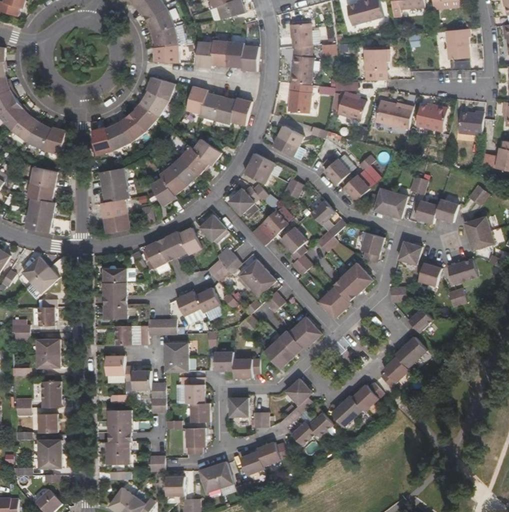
[(0,13),(15,18),(17,9),(21,10),(23,0),(2,0),(2,4),(0,3),(0,13)]
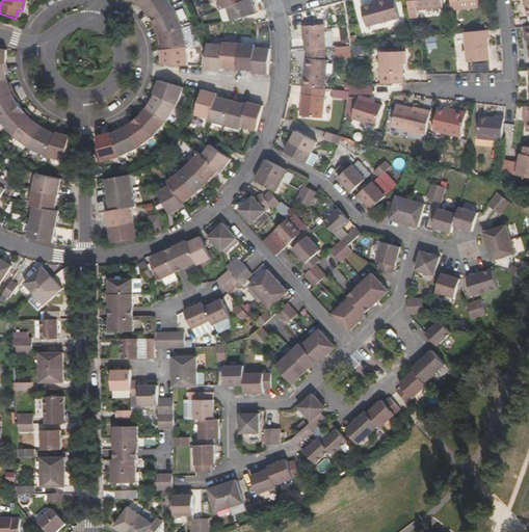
[(130,0),(141,10),(153,0),(130,0)]
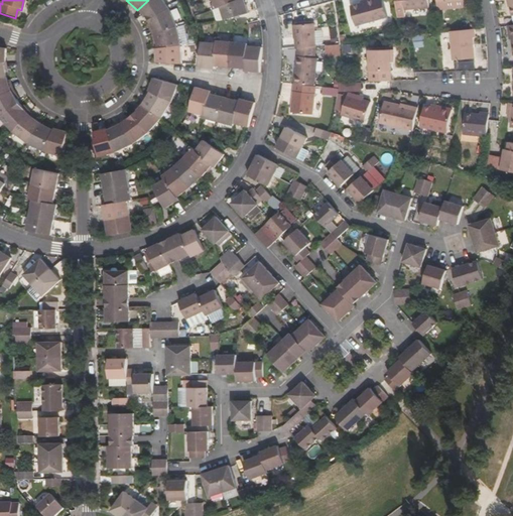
[(159,0),(148,0),(137,10),(144,22),(166,10),(159,0)]
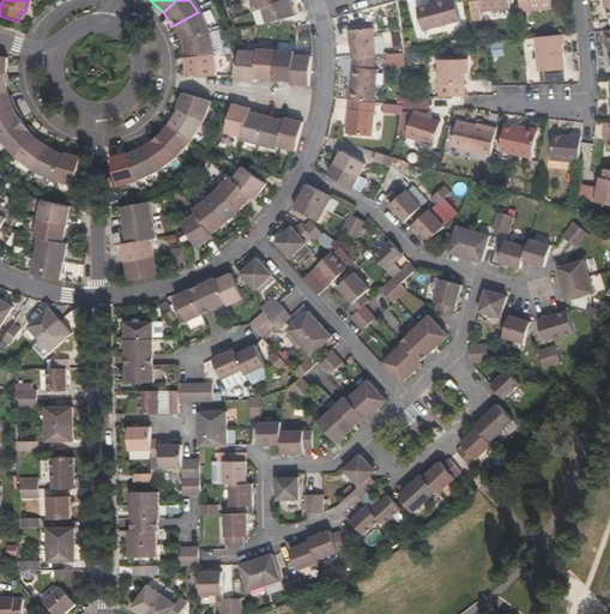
[(247,0),(249,5),(247,6),(249,11),(258,8),(279,0),(247,0)]
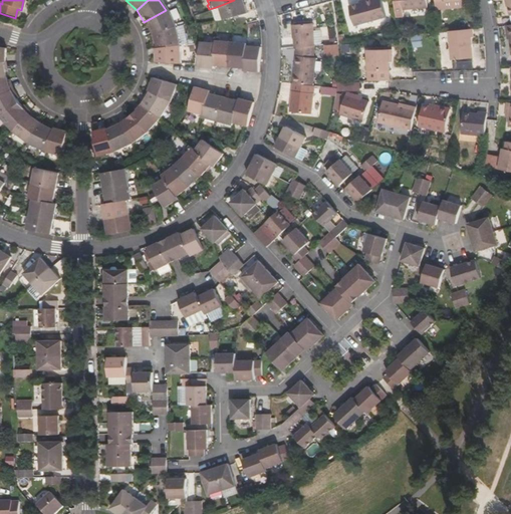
[(234,0),(216,7),(220,20),(230,18),(245,14),(239,0),(234,0)]
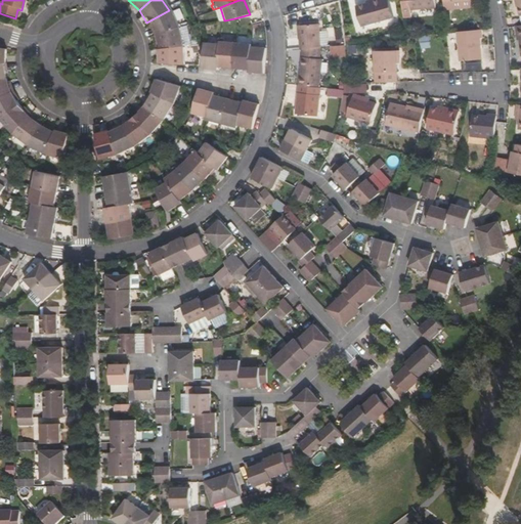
[(385,0),(366,0),(363,1),(363,0),(357,0),(352,2),(357,22),(388,13),(385,0)]
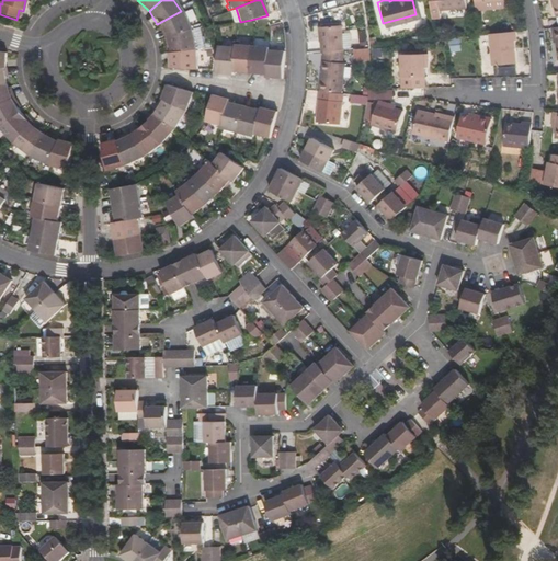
[(426,0),(428,10),(436,9),(435,8),(463,6),(462,0),(426,0)]
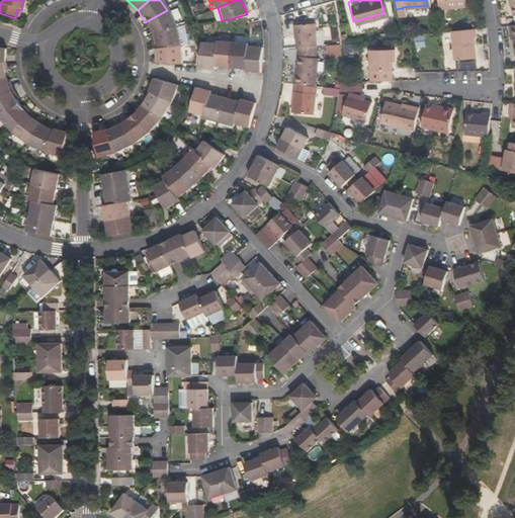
[(174,9),(168,11),(173,21),(178,19),(174,9)]
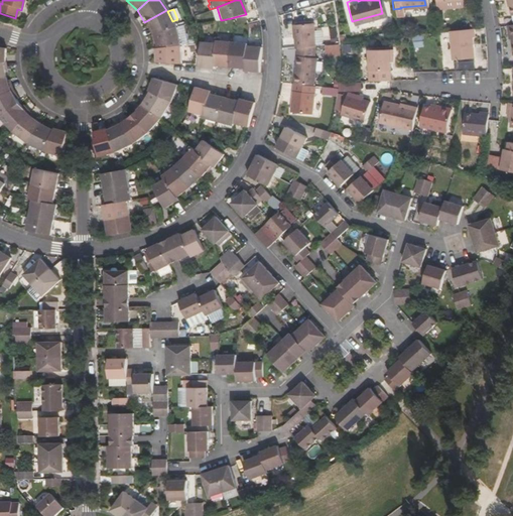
[(166,10),(144,22),(150,34),(173,27),(166,10)]
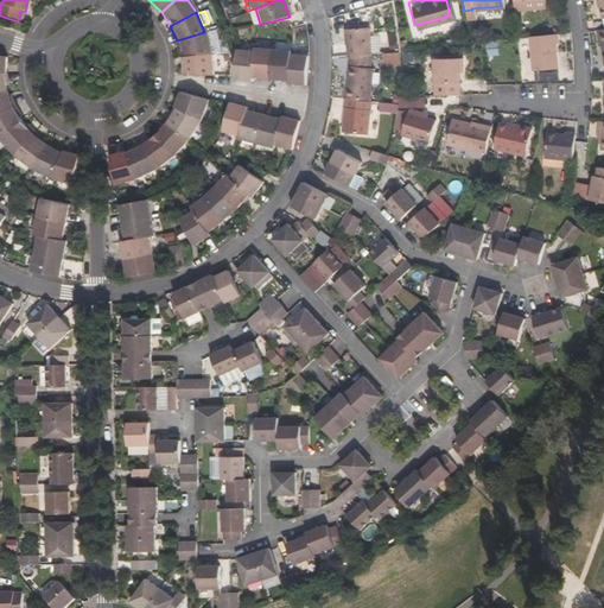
[(603,59),(603,24),(593,26),(595,42),(598,42),(601,61),(603,59)]
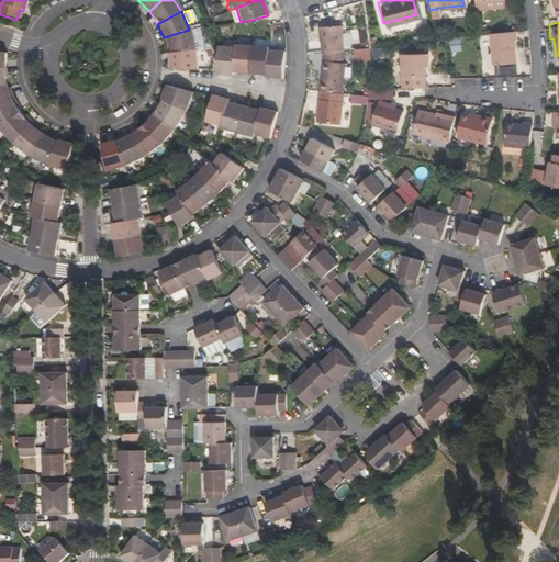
[(316,25),(317,51),(321,49),(339,48),(338,24),(316,25)]
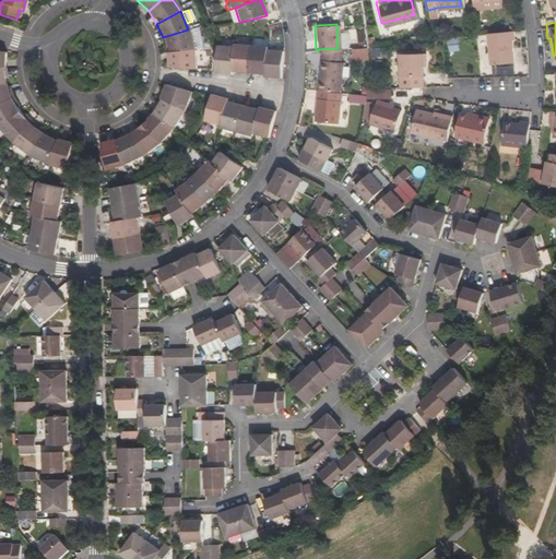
[(188,30),(163,37),(166,51),(192,49),(188,30)]
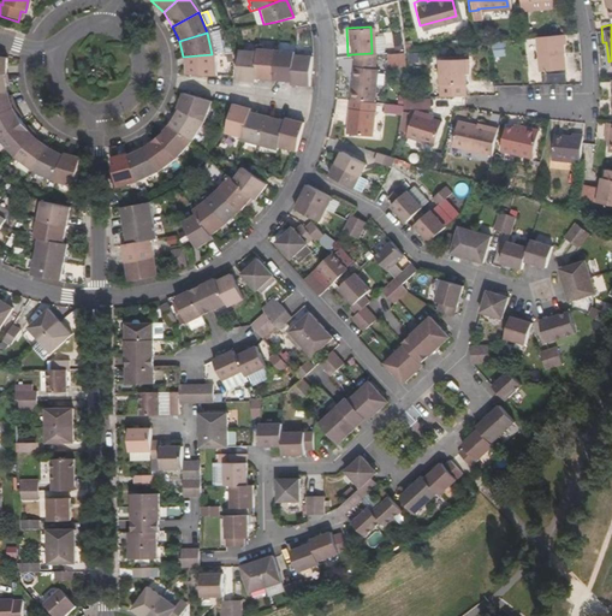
[(562,33),(532,35),(535,69),(562,66),(559,42),(562,42),(562,33)]
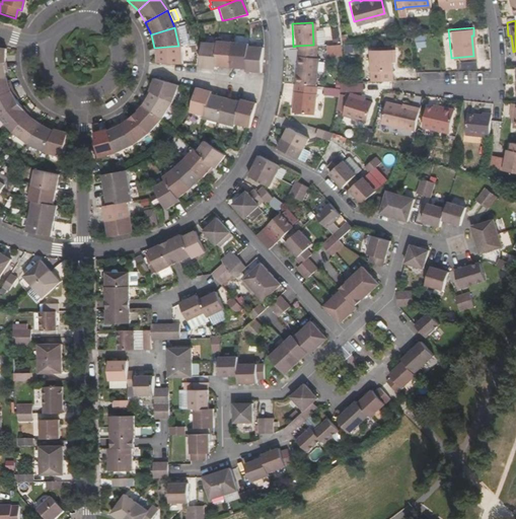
[(423,34),(414,35),(415,48),(424,47),(423,34)]
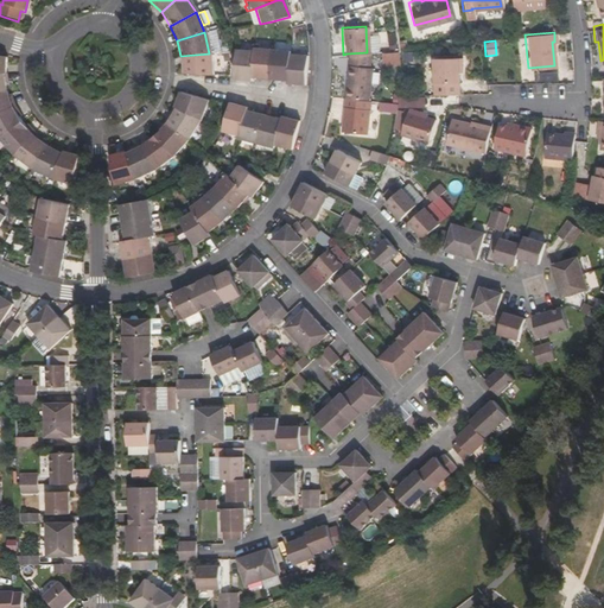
[(252,51),(248,78),(266,80),(271,49),(252,46),(252,51)]
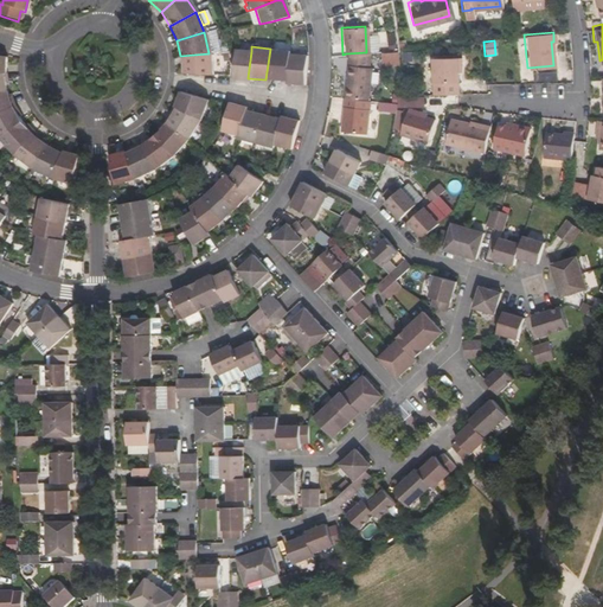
[(270,49),(265,80),(283,81),(286,55),(286,51),(270,49)]
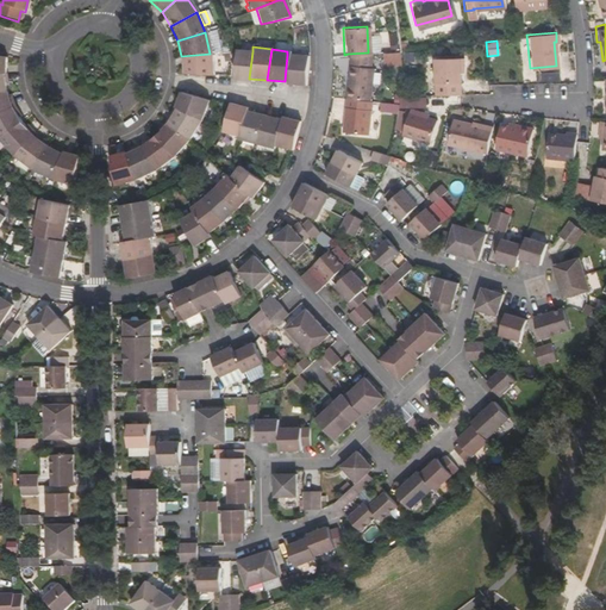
[(235,50),(232,80),(249,81),(249,79),(252,51),(235,50)]
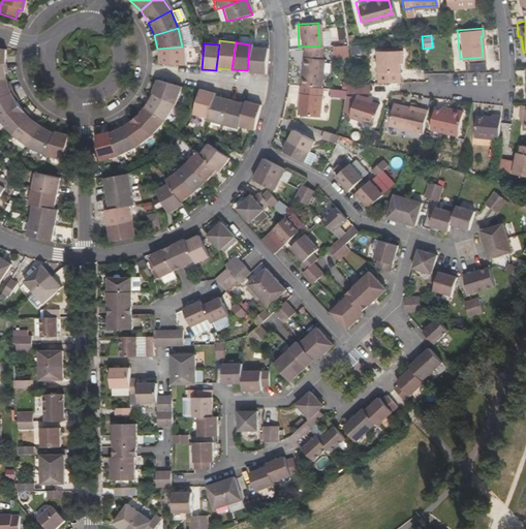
[(331,44),(331,57),(346,57),(346,44),(331,44)]
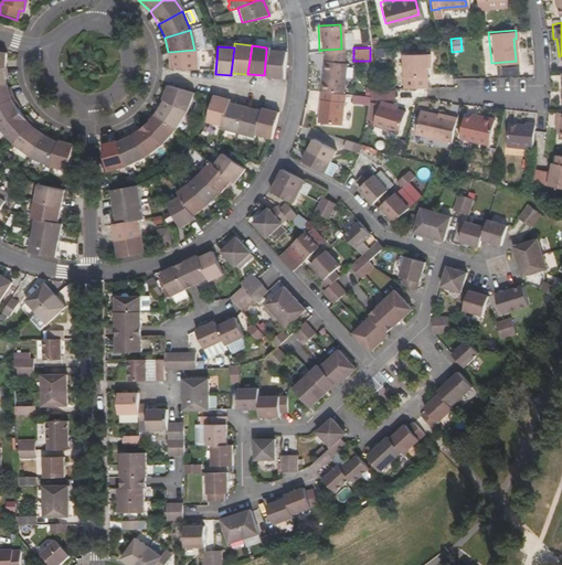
[(322,50),(318,91),(340,93),(343,63),(340,63),(341,49),(322,50)]
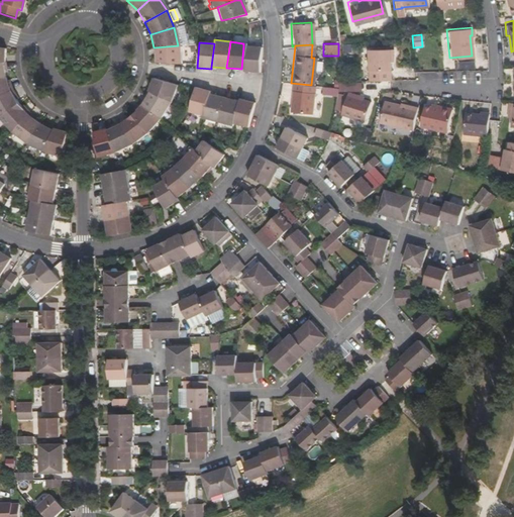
[(153,47),(155,63),(180,64),(178,45),(153,47)]
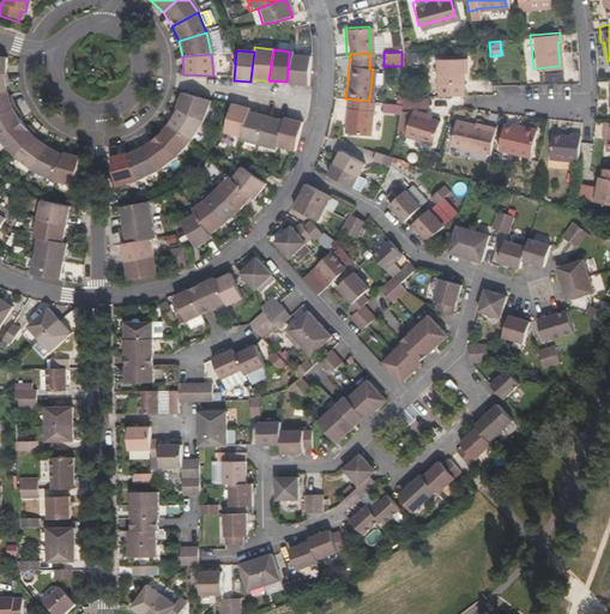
[(289,55),(287,82),(287,84),(306,86),(307,56),(289,55)]
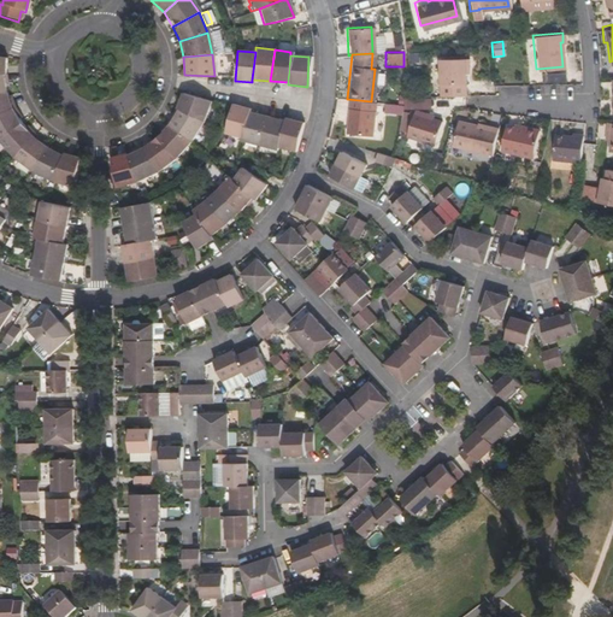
[(438,95),(461,94),(463,94),(463,71),(463,66),(466,66),(466,59),(437,59),(438,95)]
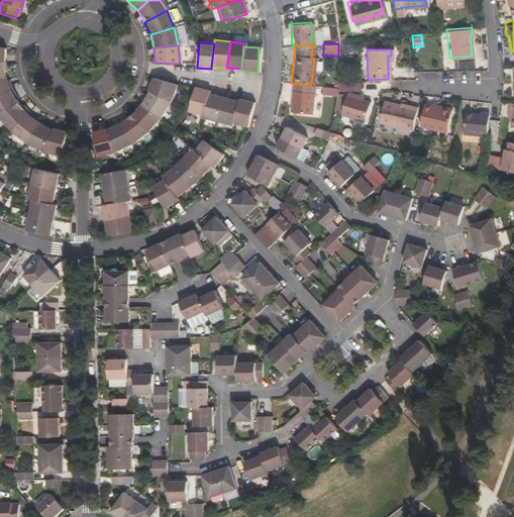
[(0,95),(9,91),(5,79),(0,80),(0,95)]
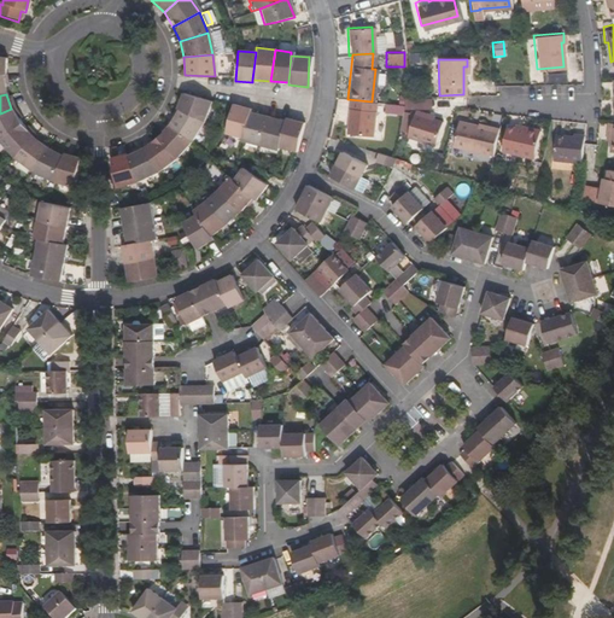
[(208,103),(179,94),(174,110),(200,123),(208,103)]
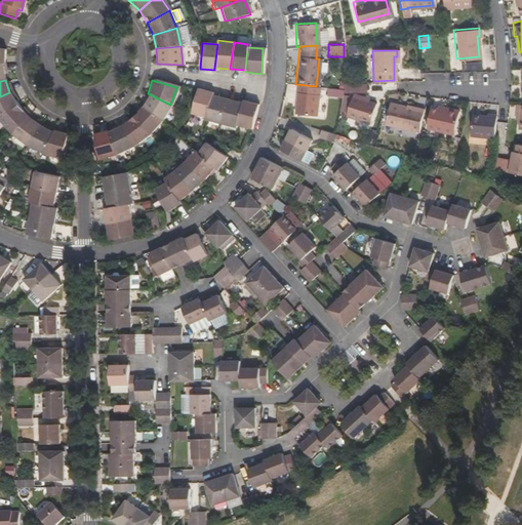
[(316,86),(295,84),(293,113),(315,115),(318,87),(316,86)]
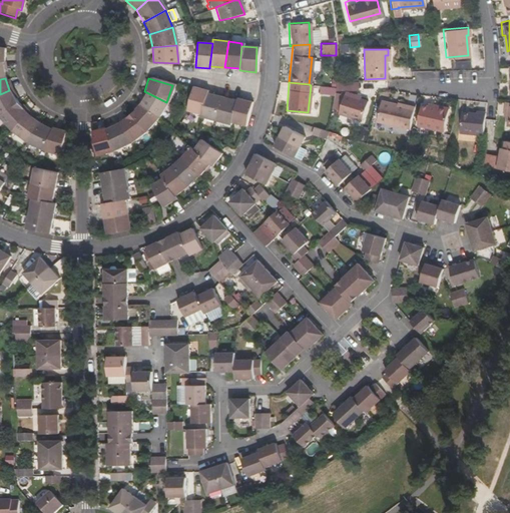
[(318,92),(333,95),(334,87),(318,85),(318,92)]
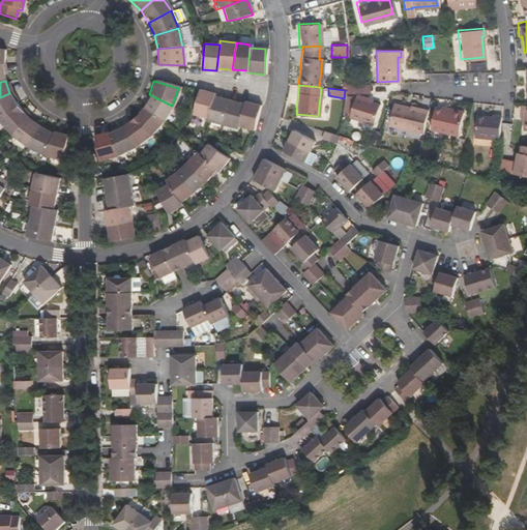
[(211,94),(197,91),(193,107),(189,115),(205,119),(211,97),(211,94)]
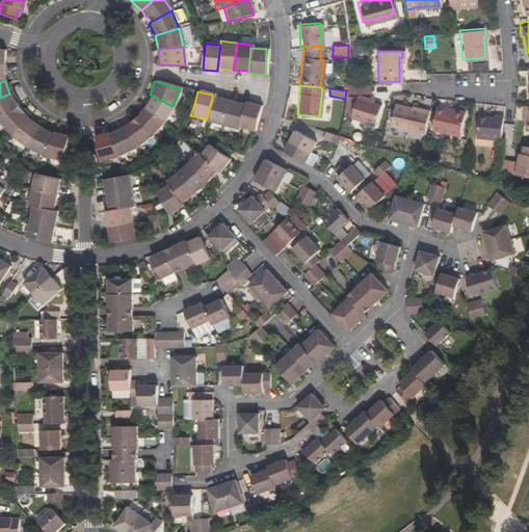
[(18,106),(9,94),(0,98),(0,120),(18,106)]
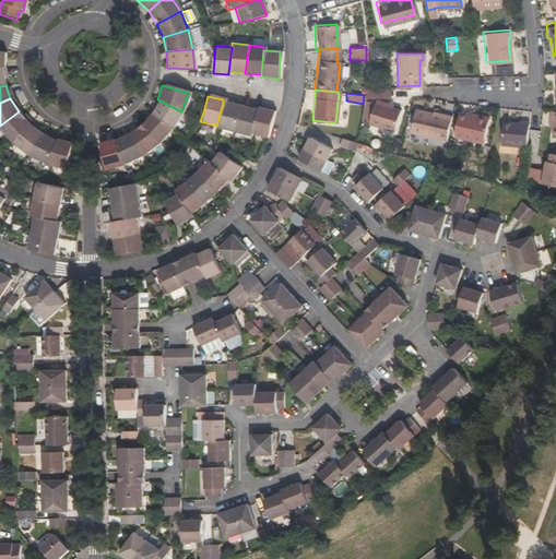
[(181,111),(157,99),(150,114),(170,129),(181,111)]
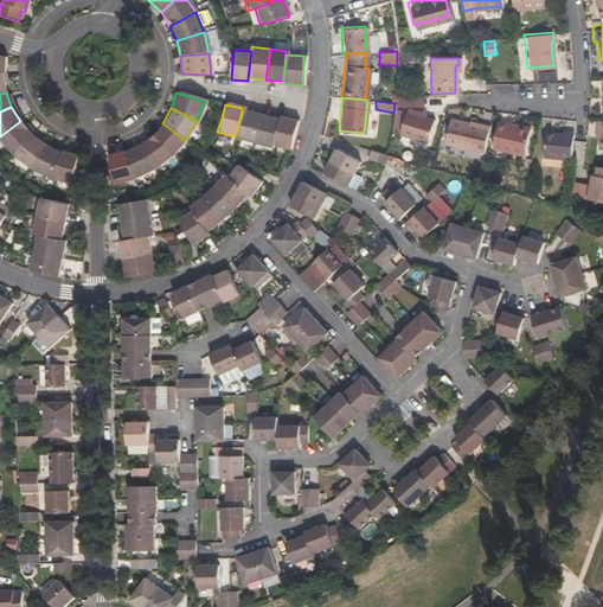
[(412,115),(414,112),(404,110),(398,136),(425,142),(430,119),(421,116),(412,115)]
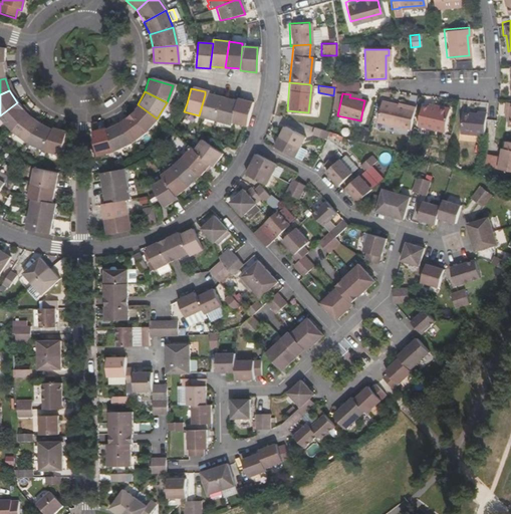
[(220,97),(205,94),(199,115),(198,117),(213,121),(213,118),(220,97)]
